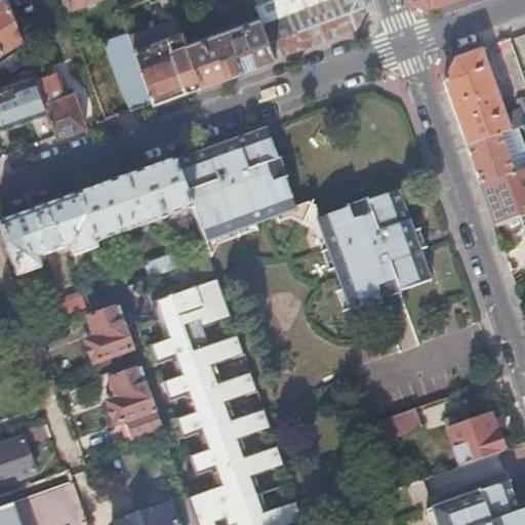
[(5,0),(0,0),(0,50),(2,49),(5,52),(12,48),(9,44),(19,38),(9,8),(5,0)]
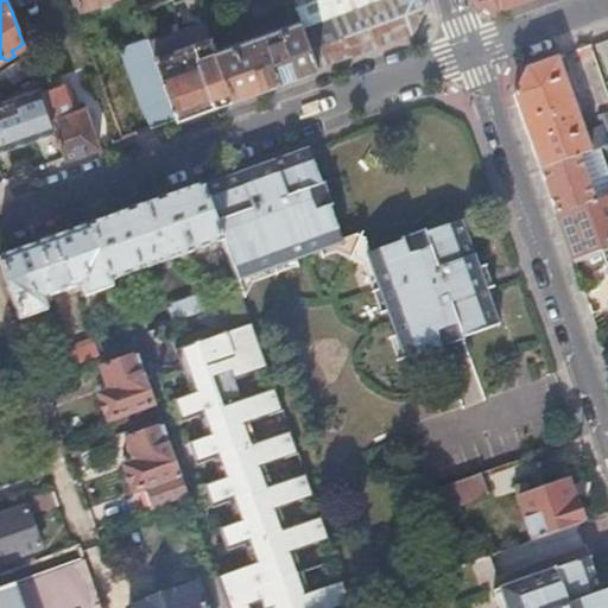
[(6,0),(11,10),(25,0),(6,0)]
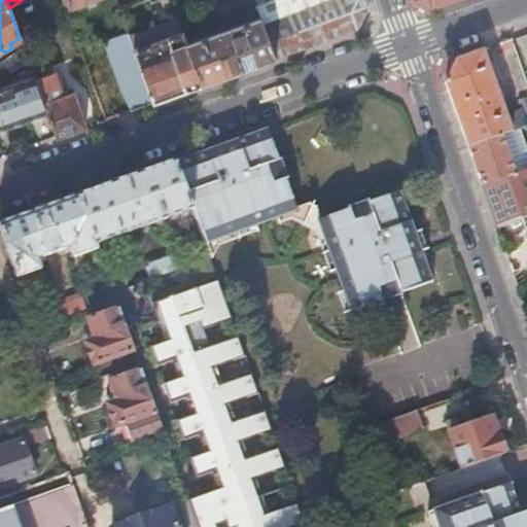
[(252,0),(259,16),(274,60),(356,30),(369,6),(366,0),(252,0)]
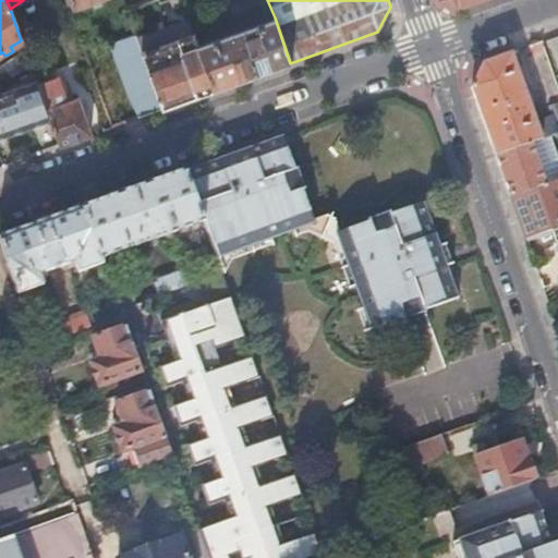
[(275,17),(196,45),(213,91),(290,63),(275,17)]
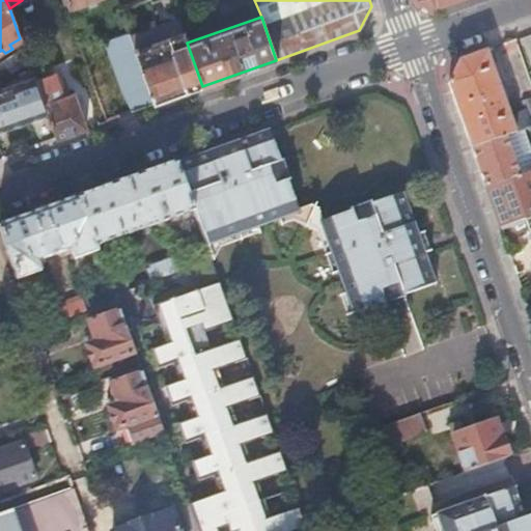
[(187,43),(184,33),(177,35),(172,21),(137,34),(142,48),(135,50),(155,104),(202,86),(187,43)]
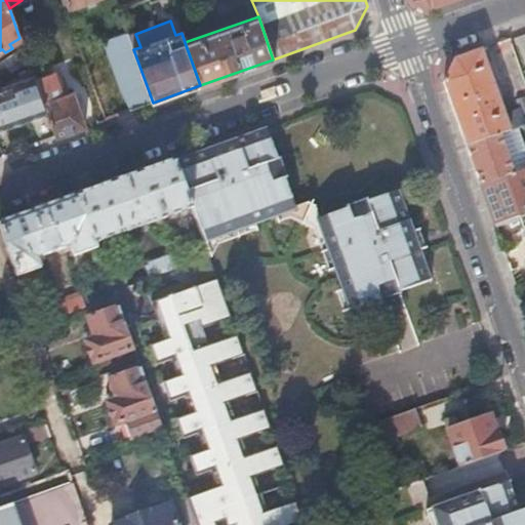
[(119,89),(132,110),(153,103),(133,49),(125,27),(101,37),(119,89)]
